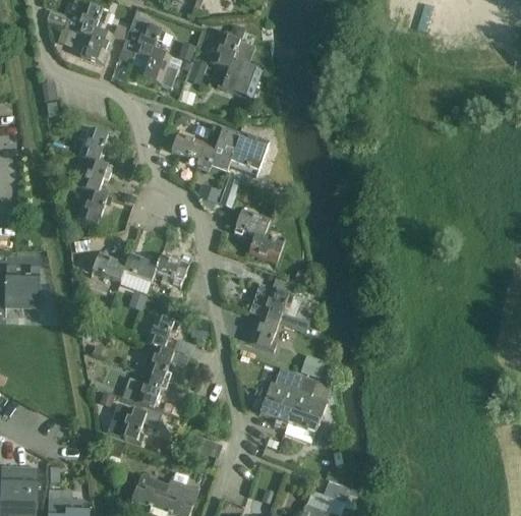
[(64,27),(92,37),(92,38),(95,29),(96,29),(103,9),(77,0),(74,0),(64,27)]
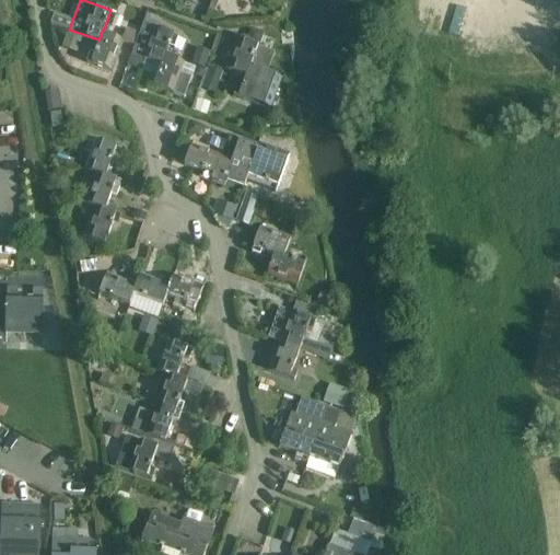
[(142,21),(131,53),(137,54),(142,56),(143,56),(144,57),(160,62),(161,62),(164,54),(165,54),(173,32),(153,25),(142,21)]
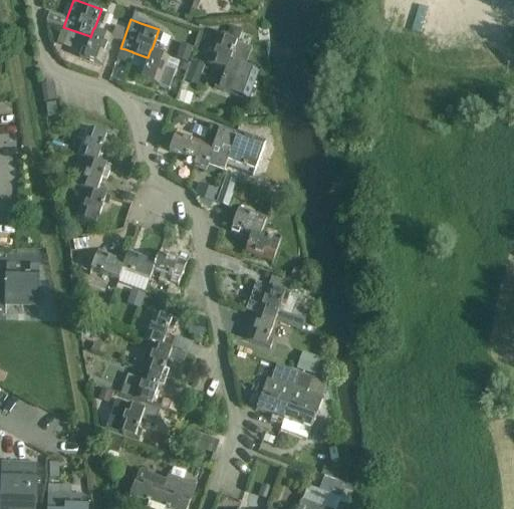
[(115,23),(111,34),(122,38),(126,27),(115,23)]
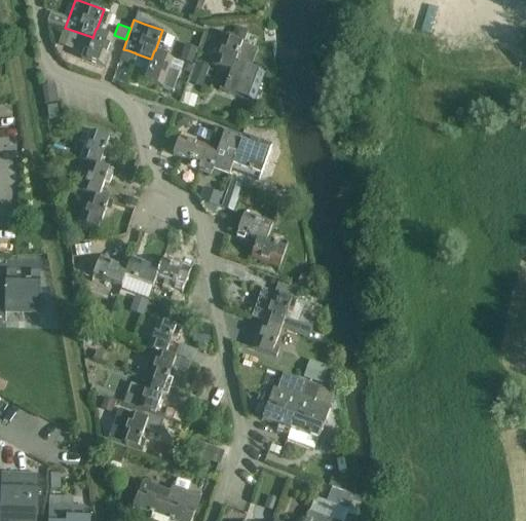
[(233,28),(230,36),(242,41),(246,33),(233,28)]
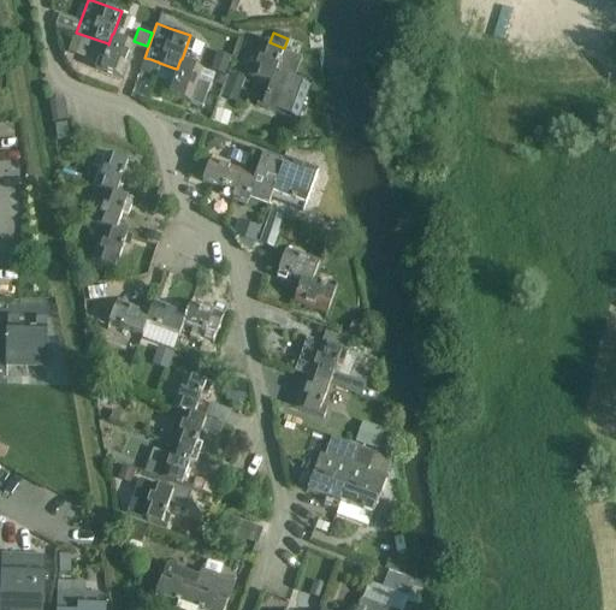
[(134,41),(113,34),(112,34),(108,45),(108,43),(100,67),(122,75),(134,41)]
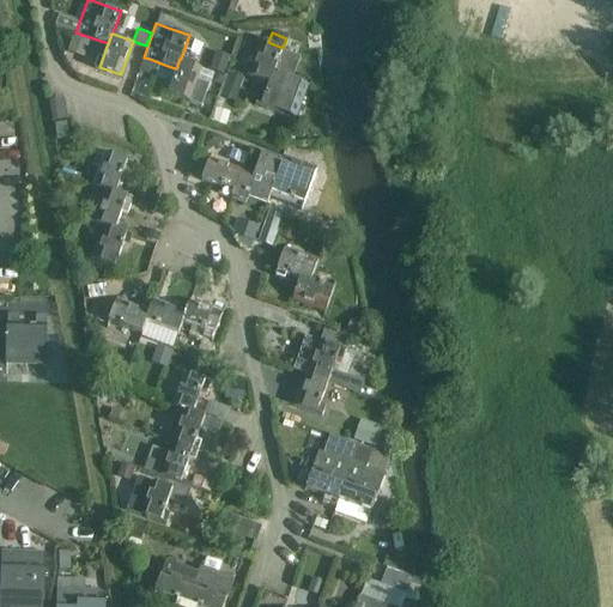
[(261,40),(249,74),(268,82),(269,82),(273,71),(291,77),(299,54),(283,48),(268,42),(261,40)]
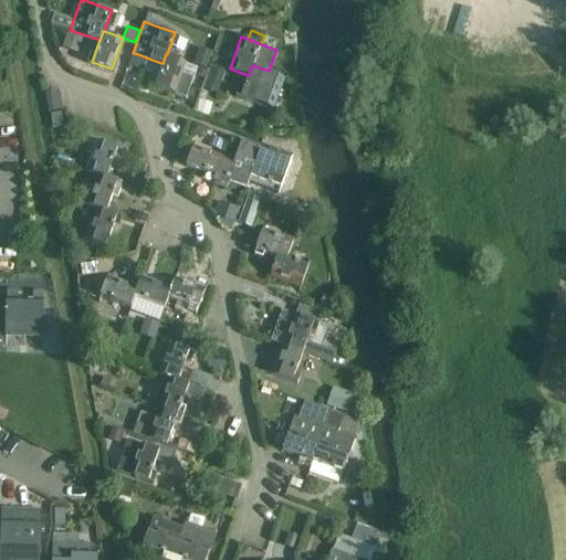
[(199,45),(194,60),(206,64),(210,50),(199,45)]
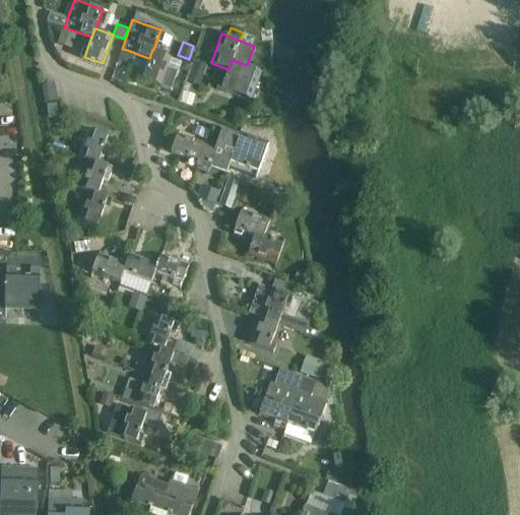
[(122,49),(119,57),(131,61),(134,53),(133,52),(132,52),(127,50),(122,49)]
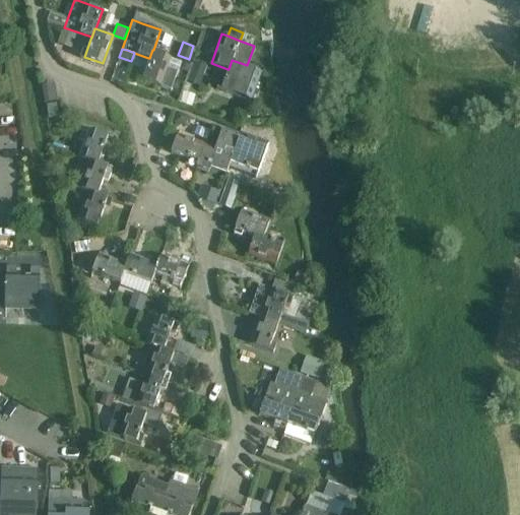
[(148,58),(142,77),(160,84),(170,87),(180,59),(170,56),(153,50),(152,50),(149,58),(148,58)]
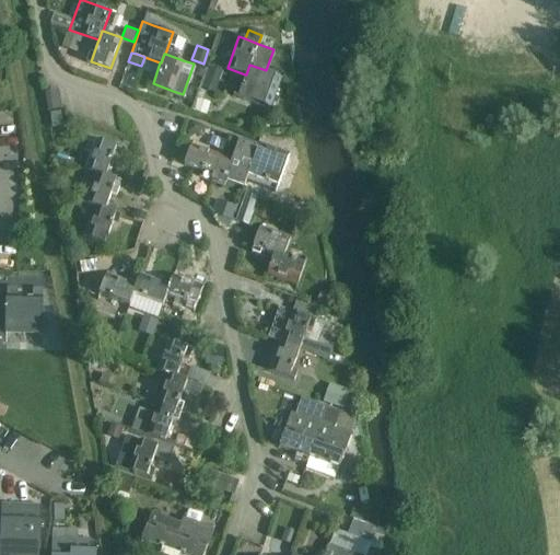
[(209,64),(206,74),(218,79),(222,69),(209,64)]
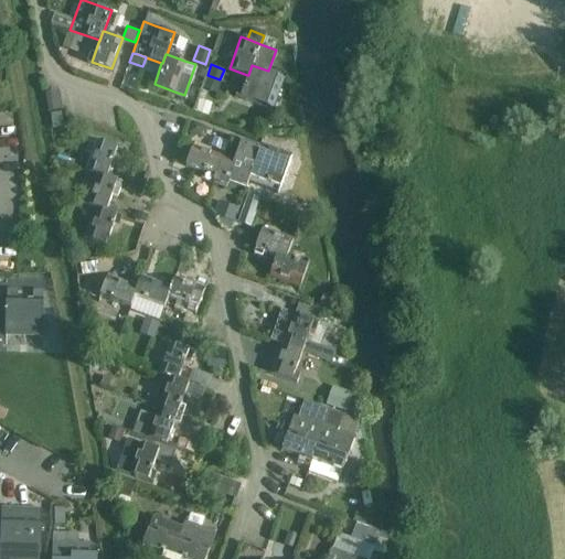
[(284,76),(253,65),(252,65),(248,75),(247,75),(241,95),(273,107),(284,76)]
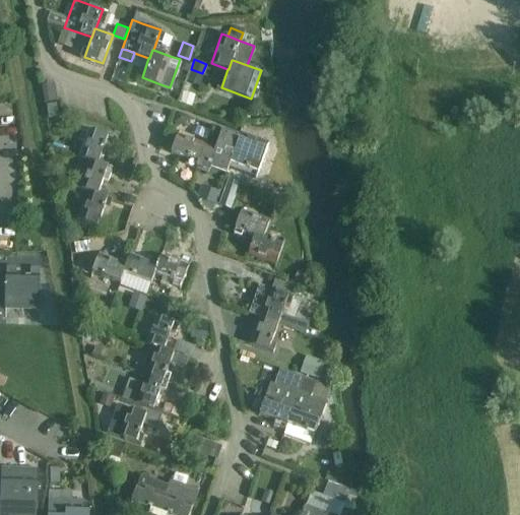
[(183,88),(179,100),(190,104),(194,92),(183,88)]
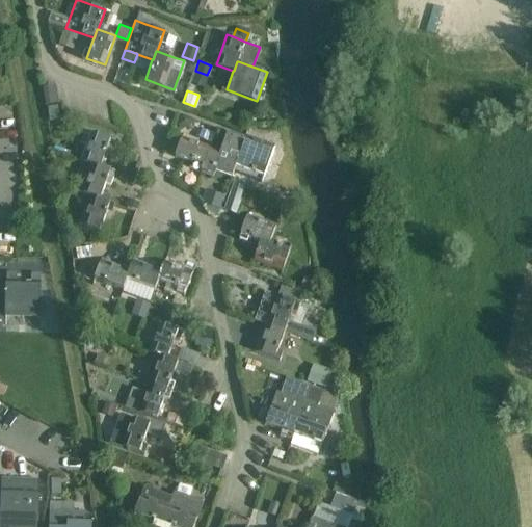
[(59,104),(49,105),(51,119),(60,117),(59,104)]
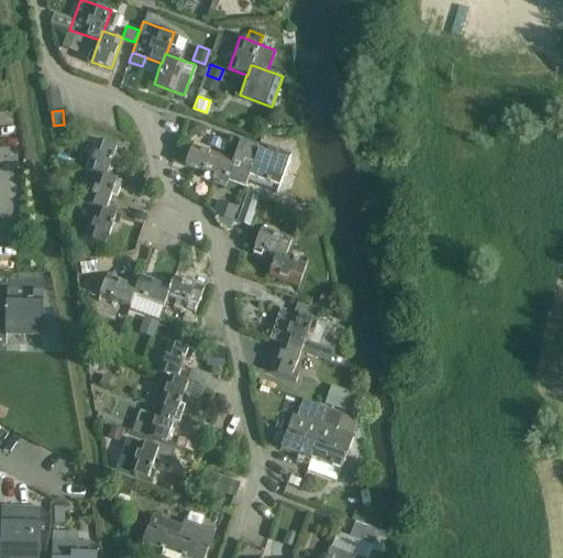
[(192,119),(188,130),(199,133),(203,123),(192,119)]
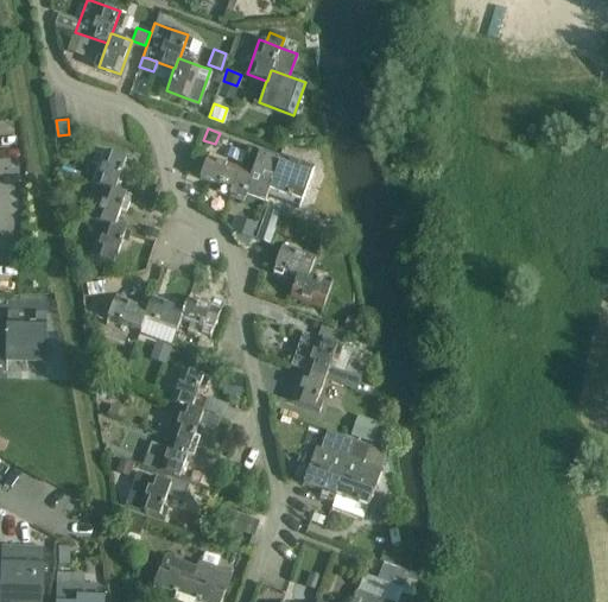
[(93,183),(103,187),(103,185),(114,189),(126,157),(105,150),(93,183)]
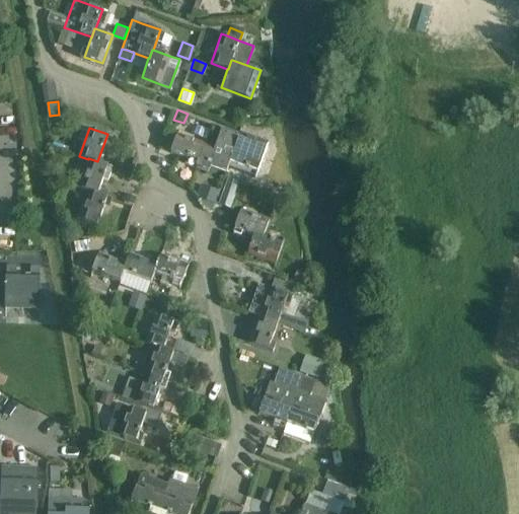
[(234,142),(231,151),(231,152),(228,160),(229,160),(256,170),(264,152),(268,139),(239,129),(234,142)]
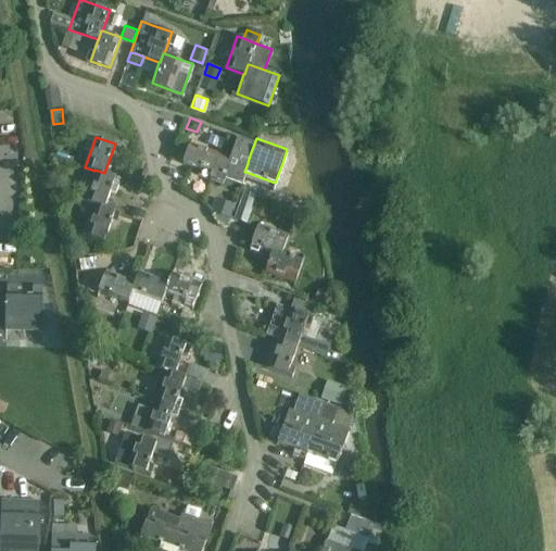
[(189,141),(182,161),(200,166),(198,172),(211,176),(212,172),(219,152),(189,141)]
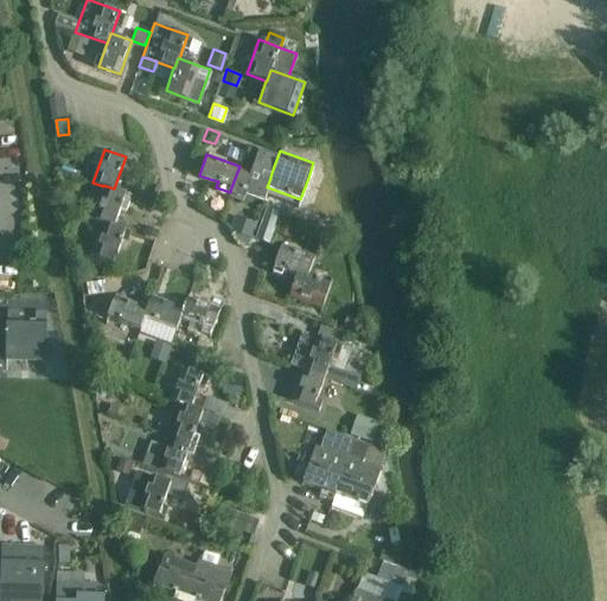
[(240,166),(231,187),(263,199),(268,187),(267,187),(270,178),(270,177),(240,166)]
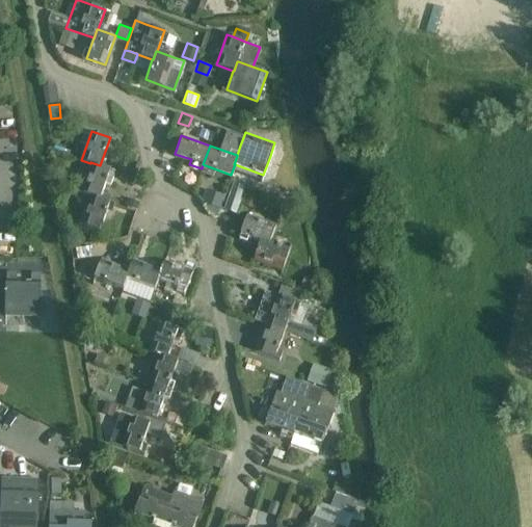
[(81,190),(81,191),(90,194),(90,193),(100,198),(100,196),(105,181),(110,182),(114,169),(110,168),(100,165),(90,162),(90,163),(81,190)]
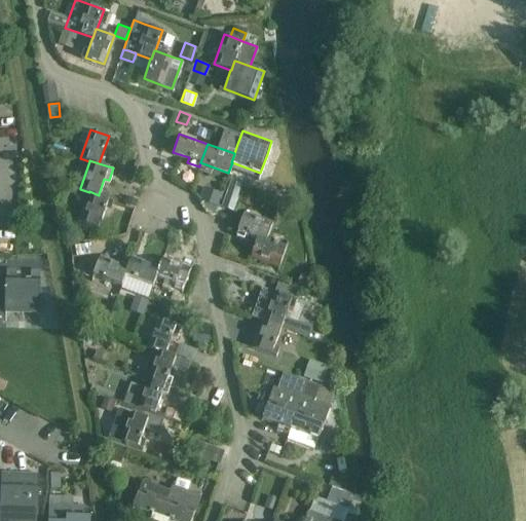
[(203,188),(200,197),(207,200),(204,206),(215,209),(220,194),(203,188)]
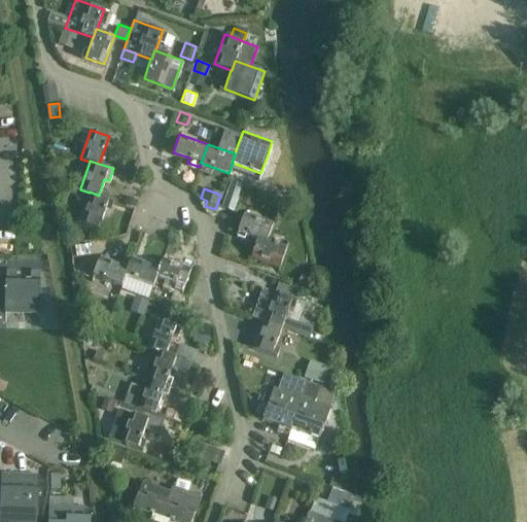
[(226,189),(222,202),(234,206),(239,194),(226,189)]
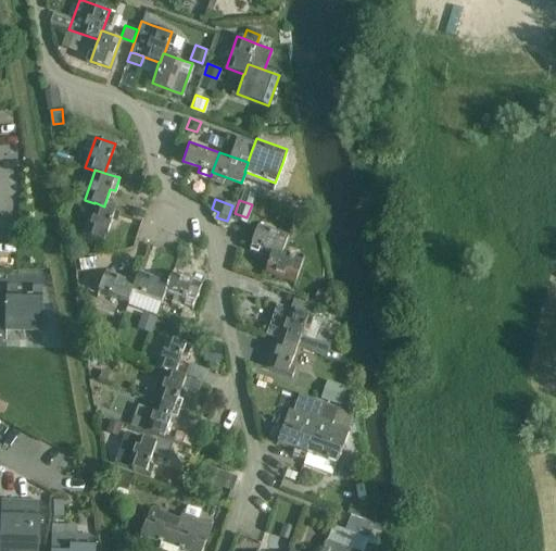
[(114,209),(104,205),(104,207),(95,202),(95,203),(84,233),(103,239),(114,209)]
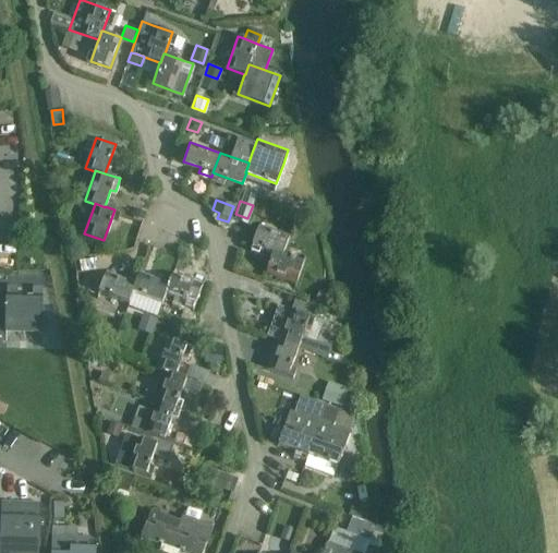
[(259,204),(255,214),(265,217),(268,207),(259,204)]
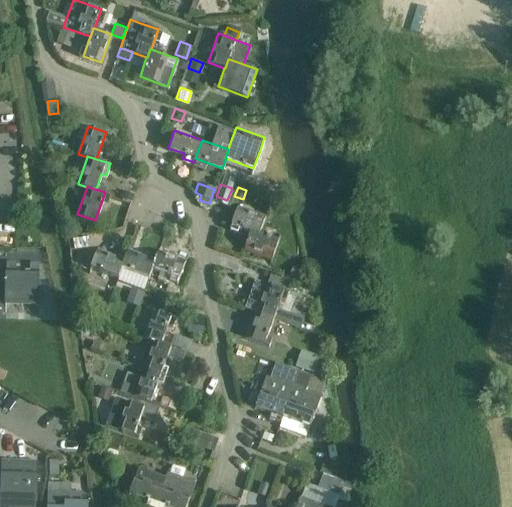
[(126,188),(124,196),(132,199),(135,191),(126,188)]
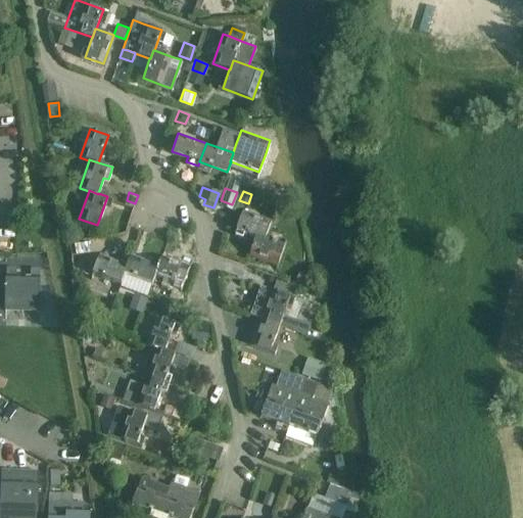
[(235,228),(254,235),(254,234),(264,238),(265,237),(271,220),(241,209),(235,228)]
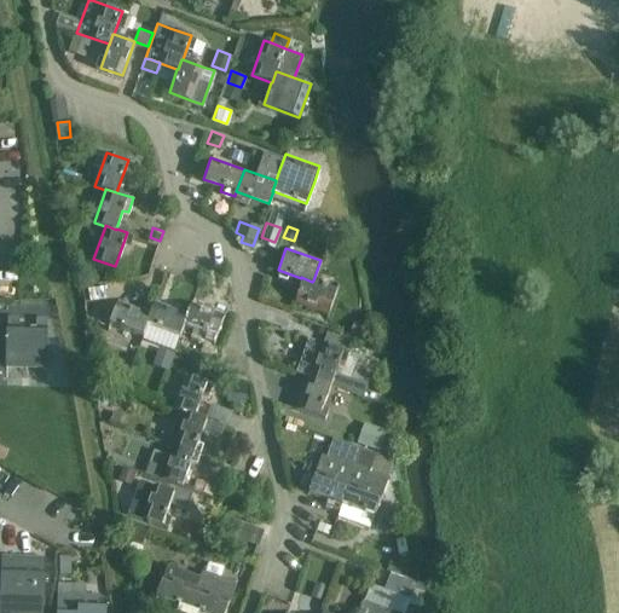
[(336,289),(313,281),(312,282),(301,277),(301,278),(294,299),(328,311),(336,289)]
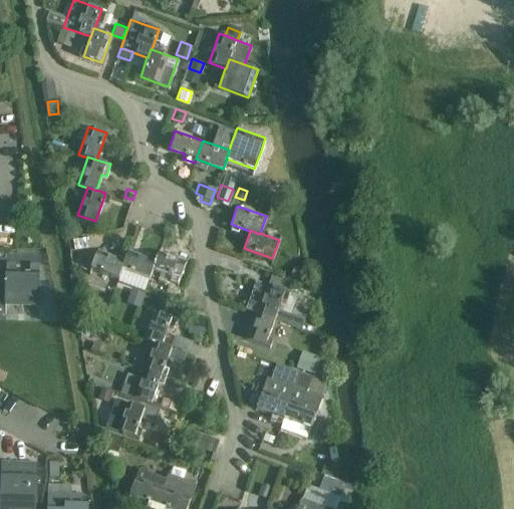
[(118,277),(121,268),(124,259),(123,259),(96,249),(90,267),(118,277)]
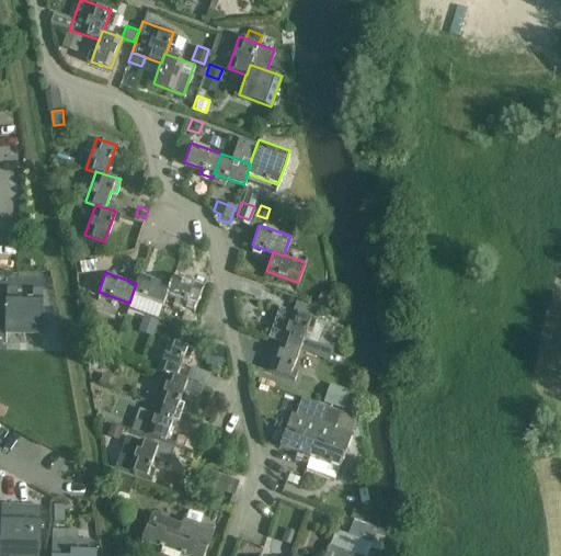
[(133,293),(162,304),(167,293),(170,284),(169,284),(139,273),(135,283),(136,283),(133,293)]
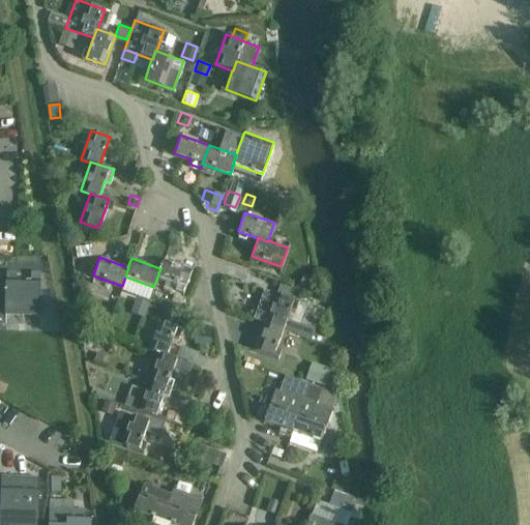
[(160,268),(157,276),(185,287),(192,268),(164,258),(159,268),(160,268)]
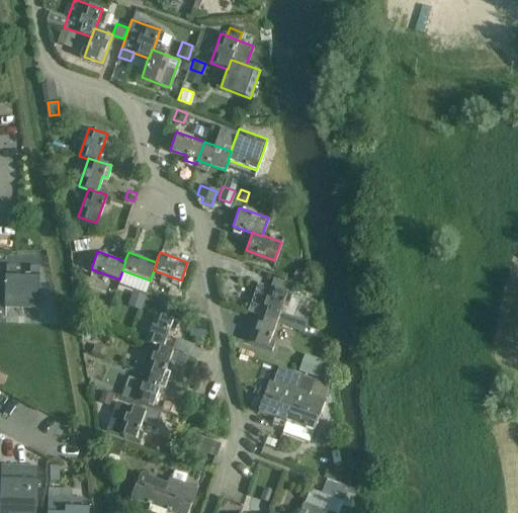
[(4,301),(21,301),(22,265),(5,264),(4,301)]
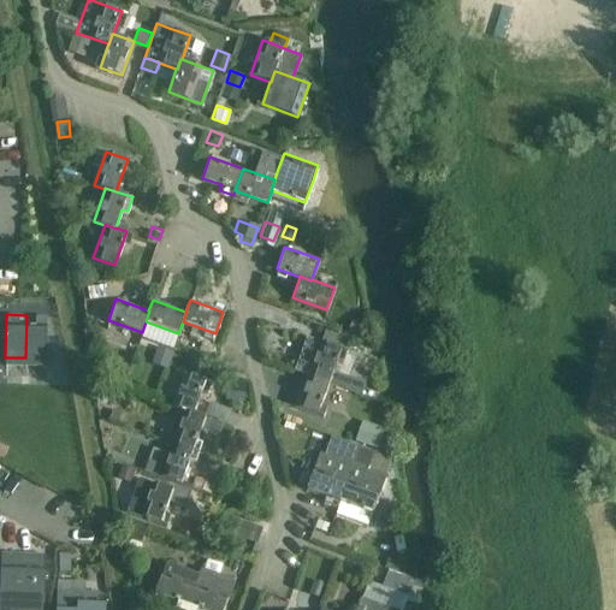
[(27,315),(25,357),(45,359),(46,317),(27,315)]
